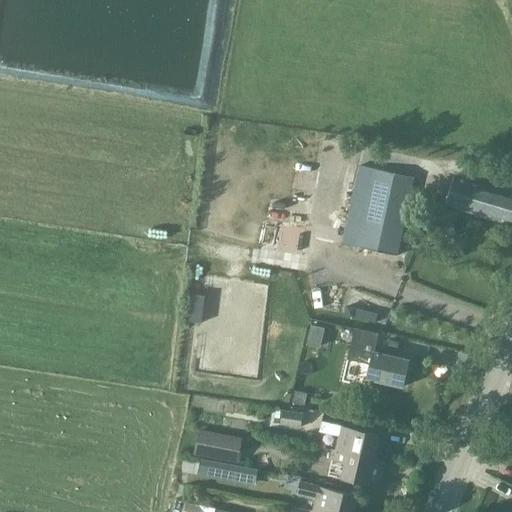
[(397,255),(414,178),(358,165),(341,242),(397,255)]
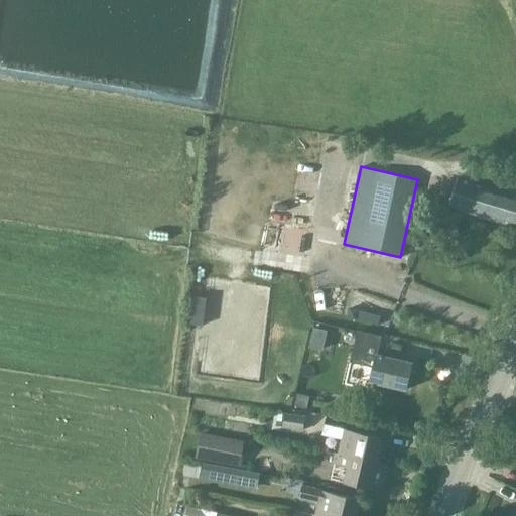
[(515,192),(501,187),(502,183),(496,183),(494,187),(459,177),(450,206),(515,225),(515,192)]
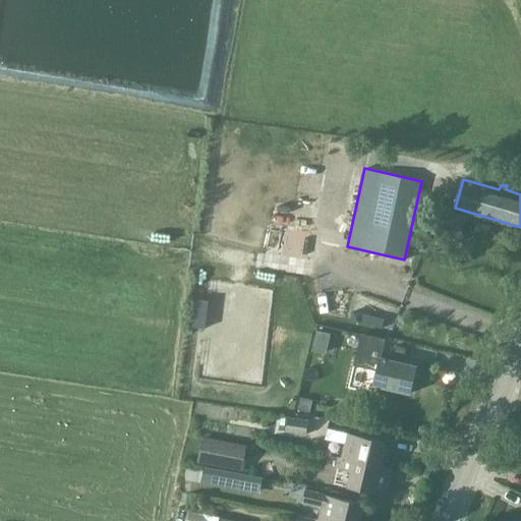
[(369,354),(370,349),(371,347),(382,349),(385,337),(361,332),(354,362),(378,368),(374,384),(410,392),(416,364),(369,354)]
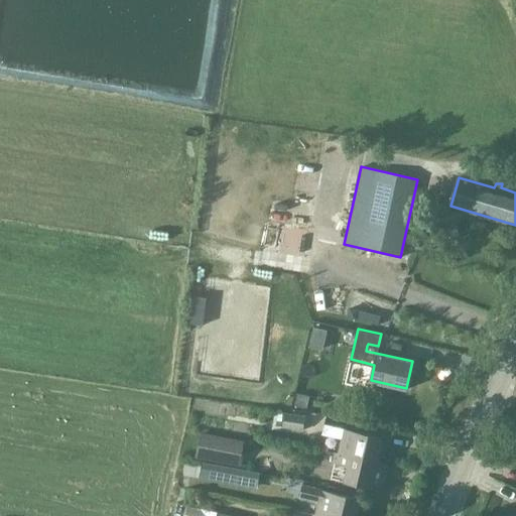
[(304,416),(283,413),(281,428),(302,431),(304,416)]
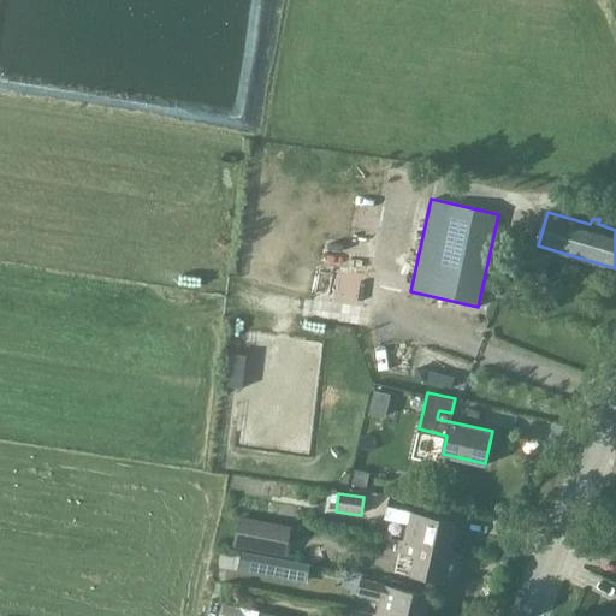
[(408,523),(403,543),(448,554),(455,521),(388,505),(385,517),(408,523)]
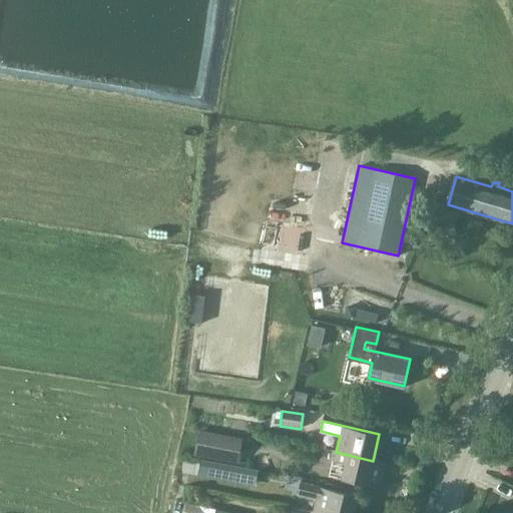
[(194,455),(236,463),(239,441),(199,433),(194,455)]
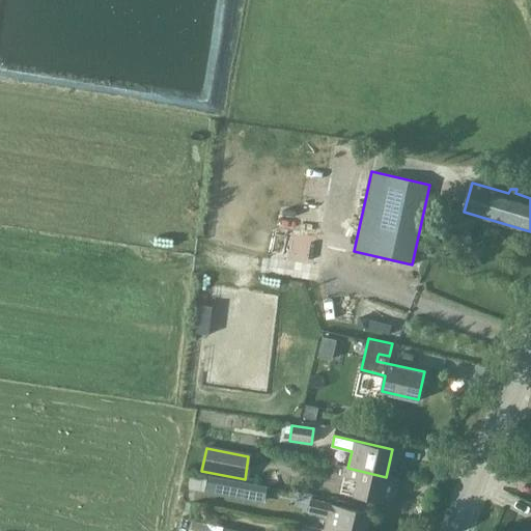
[(400,480),(386,477),(347,468),(342,467),(340,475),(357,479),(353,495),(395,505),(400,480)]
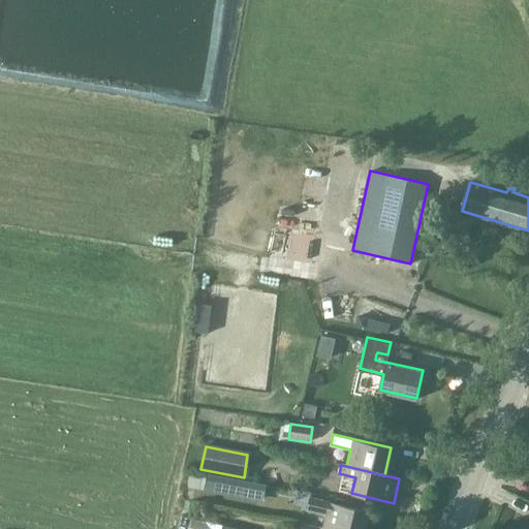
[(280,480),(276,468),(263,472),(268,485),(280,480)]
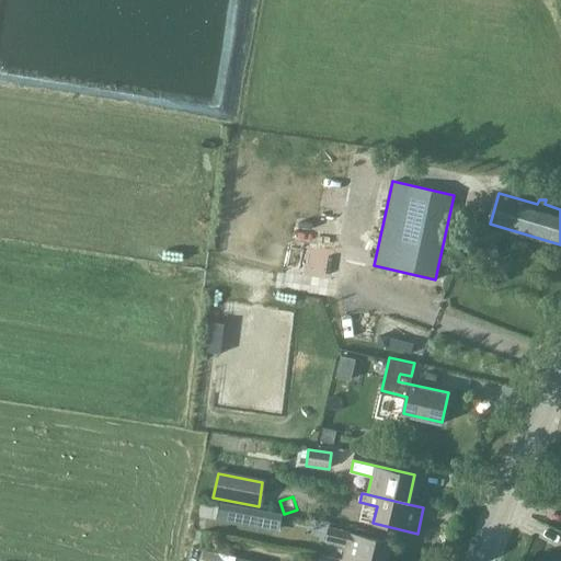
[(243,507),(216,502),(213,521),(240,526),(243,507)]
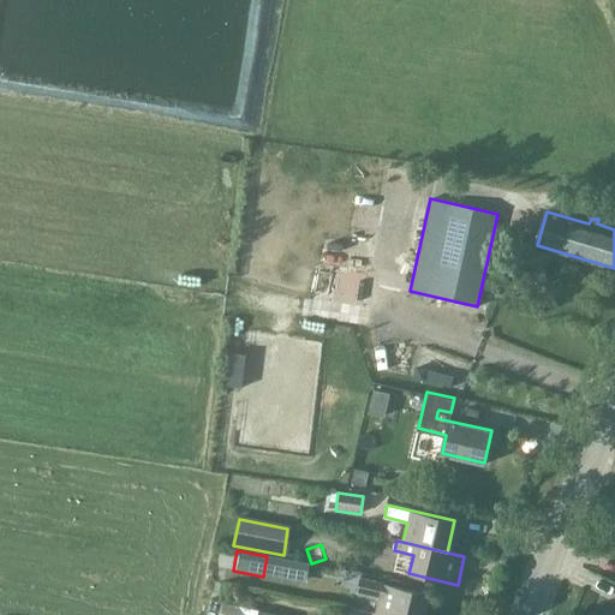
[(333,571),(311,566),(308,581),(329,586),(333,571)]
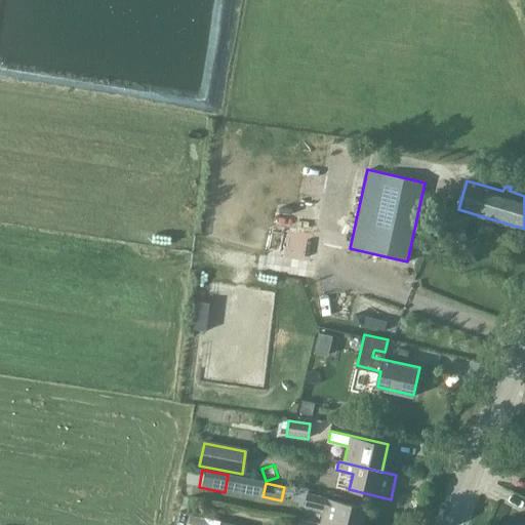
[(327,507),(323,524),(328,524),(361,524),(366,505),(309,491),(307,502),(327,507)]
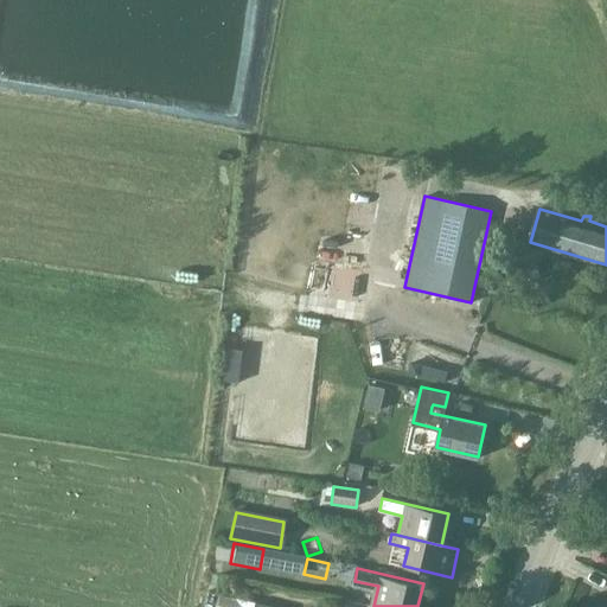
[(230,606),(232,601),(216,596),(213,606),(230,606)]
